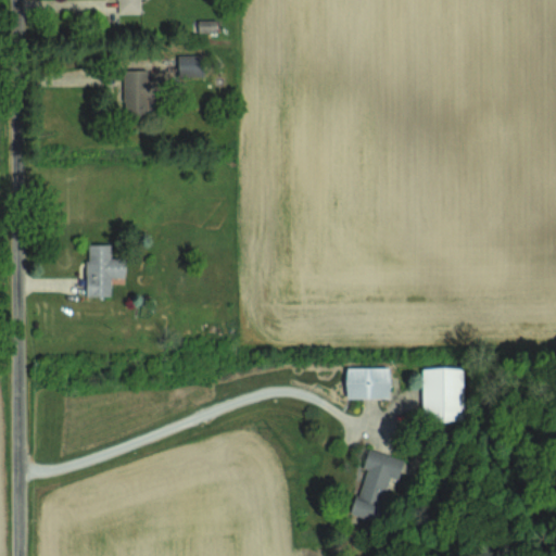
[(139,13),(138,0),(115,0),(116,13),(139,13)]
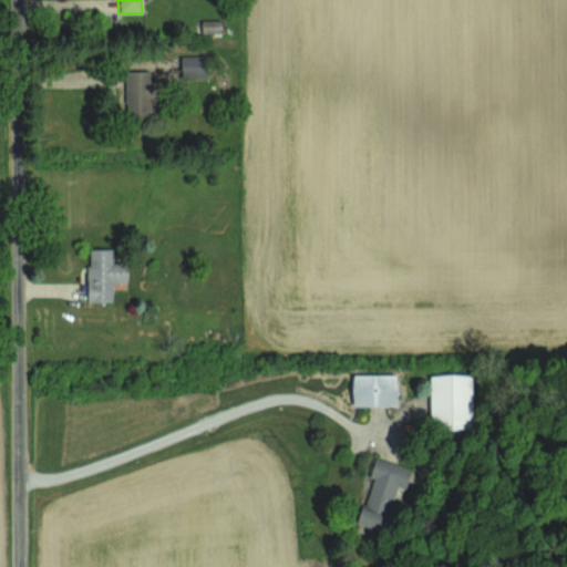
[(220,19),(202,20),(202,32),(220,32),(220,19)]
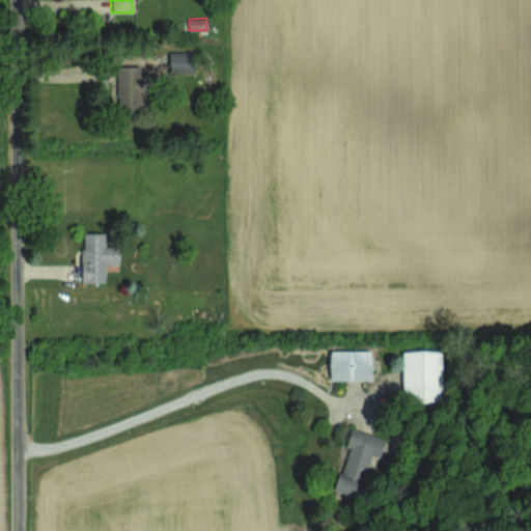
[(194,51),(169,52),(170,73),(194,72),(194,51)]
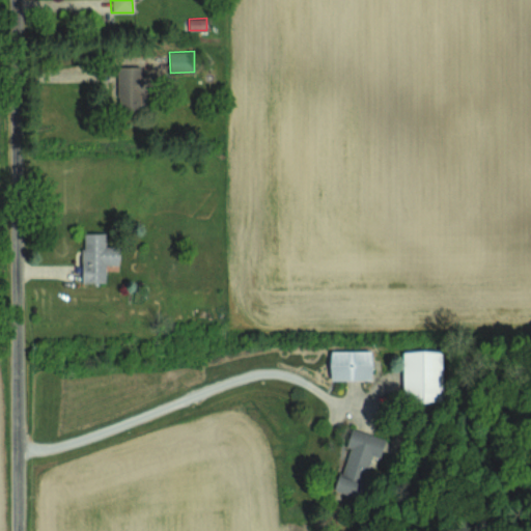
[(118,65),(117,109),(140,109),(140,102),(147,102),(148,89),(151,89),(152,75),(140,75),(140,66),(118,65)]
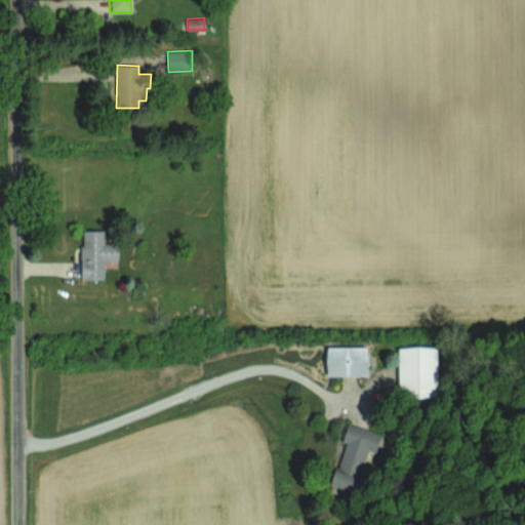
[(82,279),(105,278),(105,261),(118,261),(117,242),(105,243),(104,230),(81,230),(82,279)]
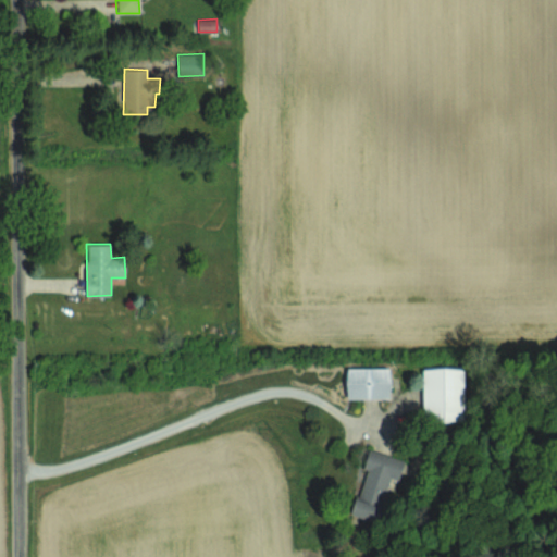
[(388,367),(346,368),(347,398),(390,397),(388,367)]
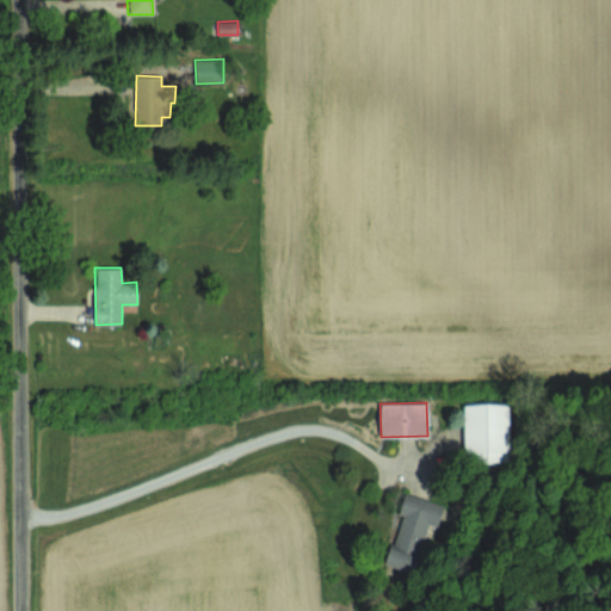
[(463,403),(463,462),(508,462),(508,403),(463,403)]
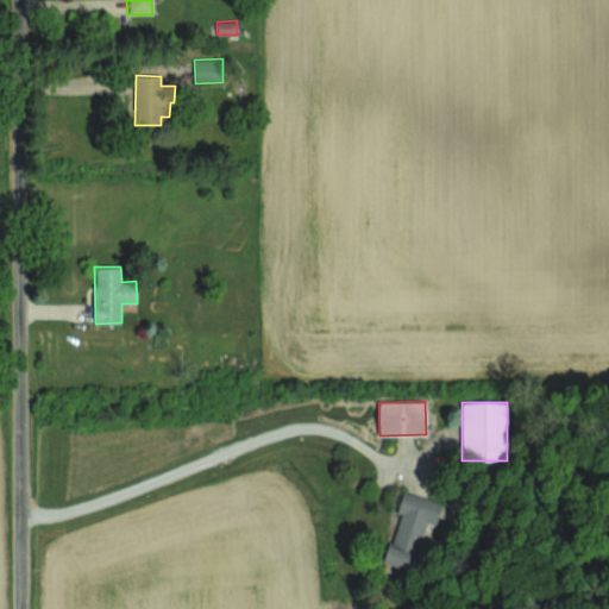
[(441,501),(402,491),(397,512),(385,563),(413,569),(425,522),(437,526),(441,501)]
